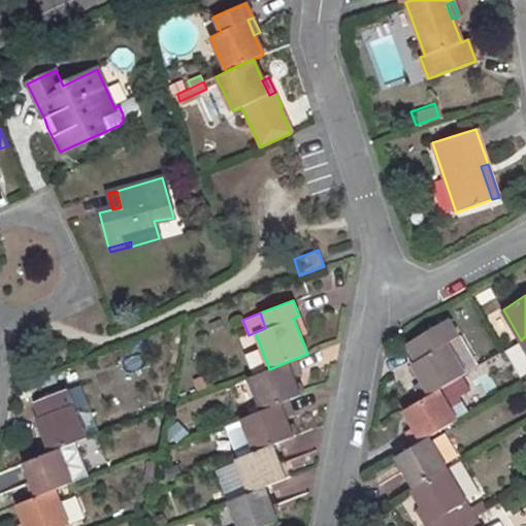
[(299,316),(293,318),(300,335),(306,333),(299,316)]
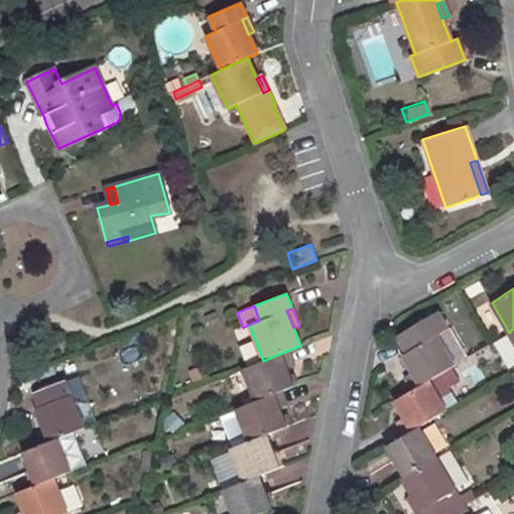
[(455,364),(437,334),(448,328),(438,311),(396,336),(406,353),(402,355),(411,371),(404,375),(412,389),(450,368),(455,364)]
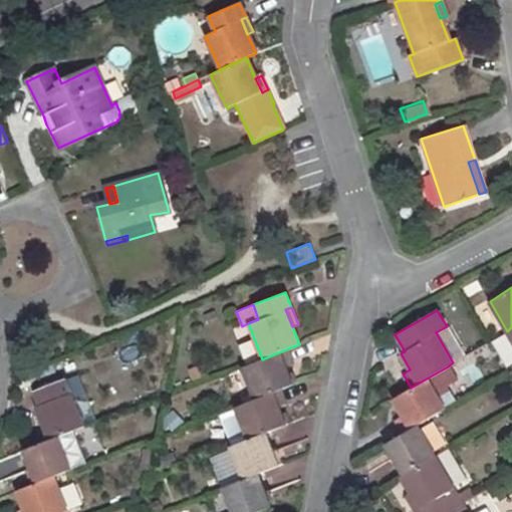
[(502,365),(511,361),(511,355),(503,334),(491,339),(502,365)]
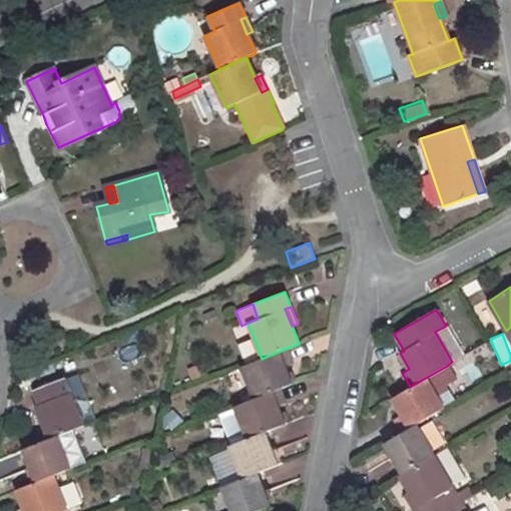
[(134,340),(112,350),(119,366),(142,356),(134,340)]
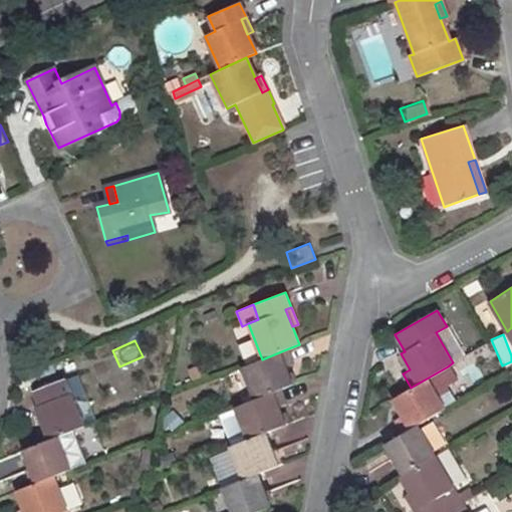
[(291,385),(284,365),(291,363),(286,349),(262,359),(241,367),(254,399),(278,390),(291,385)]
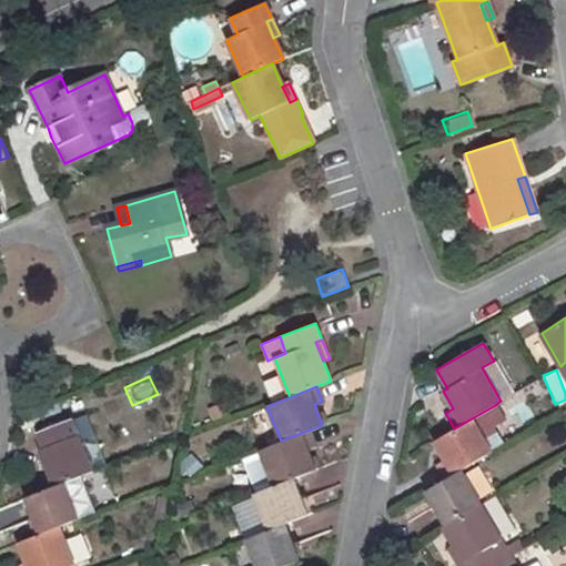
[(223,400),(209,406),(213,418),(229,412),(223,400)]
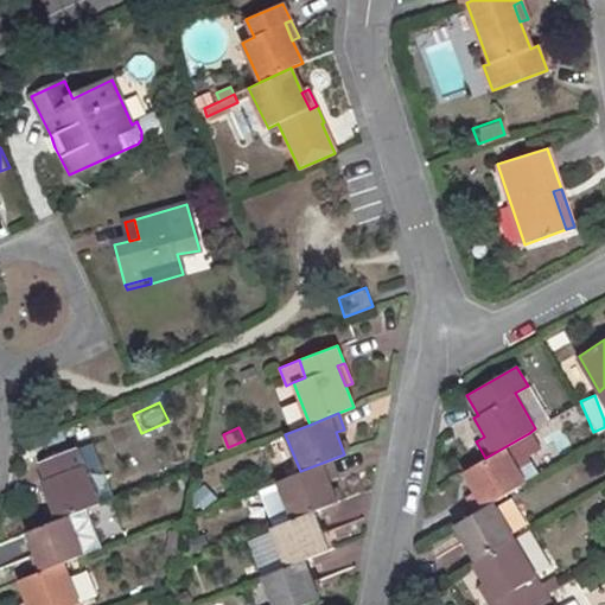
[(528,482),(516,462),(528,457),(539,450),(529,433),(485,458),(462,472),(475,492),(465,497),(475,513),(495,501),(528,482)]
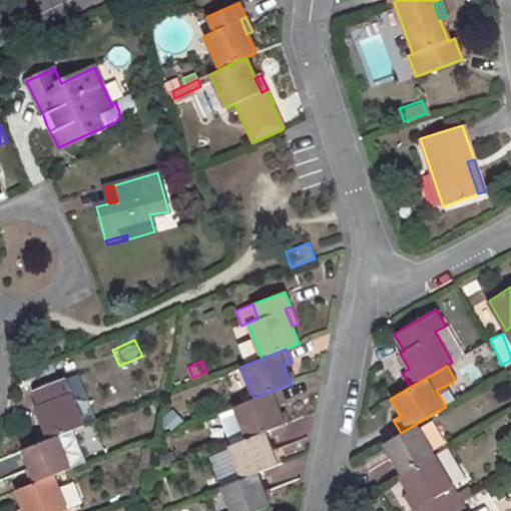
[(82,425),(70,395),(82,390),(76,374),(33,392),(38,405),(34,406),(47,439),(72,429),(82,425)]
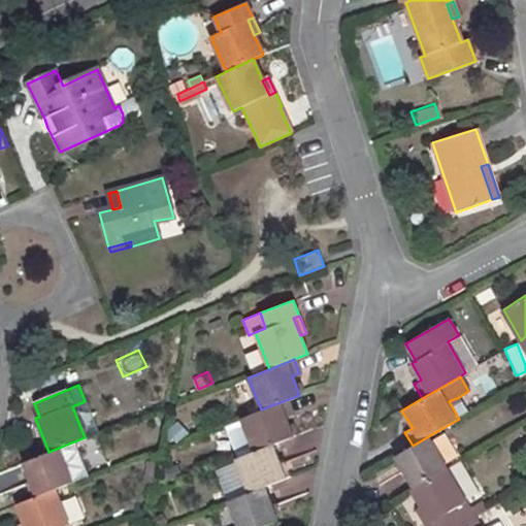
[(459,397),(449,401),(459,419),(468,413),(459,397)]
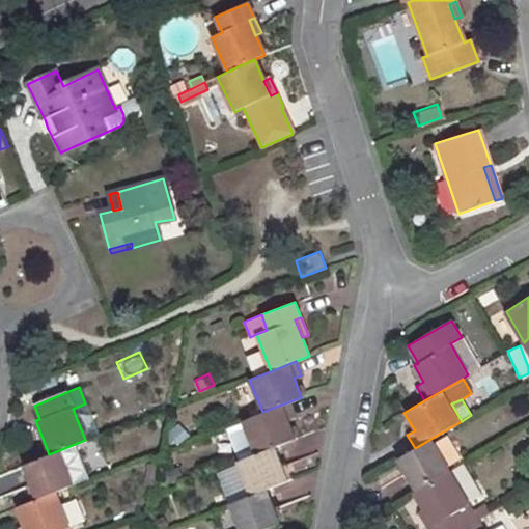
[(294,440),(286,420),(294,418),(287,402),(262,412),(226,426),(239,461),(273,448),(294,440)]
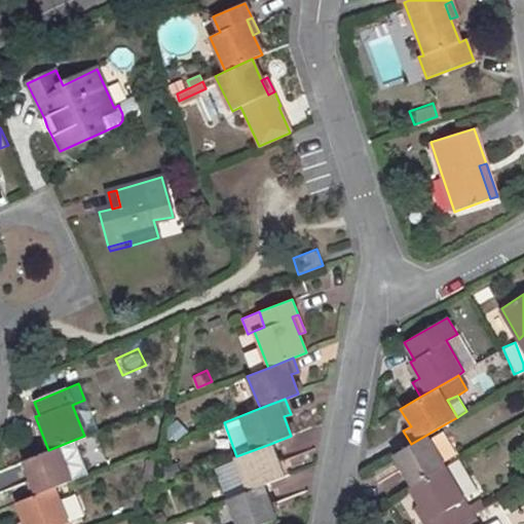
[(411,444),(393,455),(411,487),(447,465),(428,434),(411,444)]
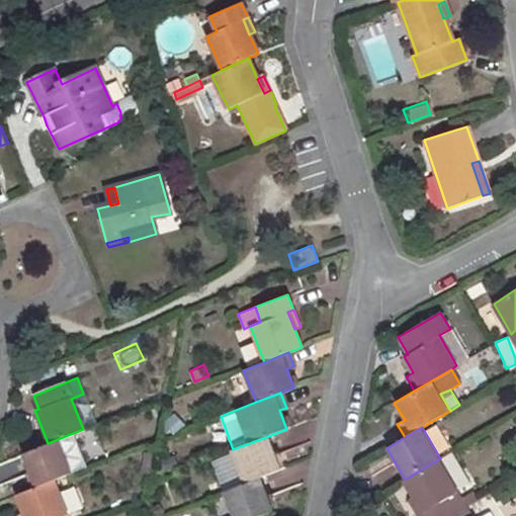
[(48,443),(22,453),(35,487),(55,480),(86,466),(73,433),(48,443)]
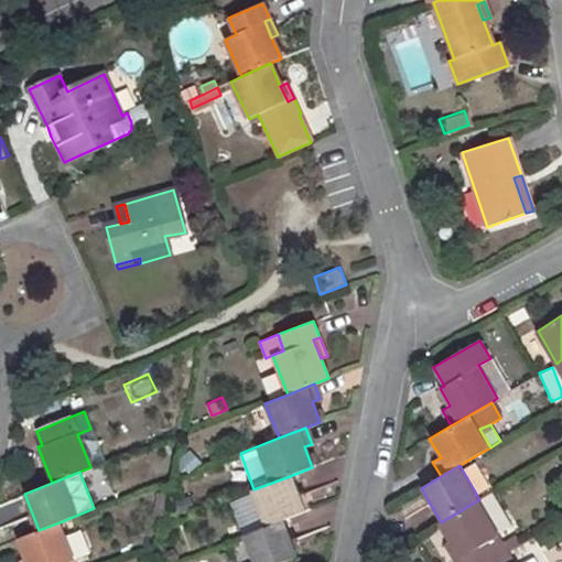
[(254,489),(252,490),(266,526),(282,520),(304,511),(290,476),(254,489)]
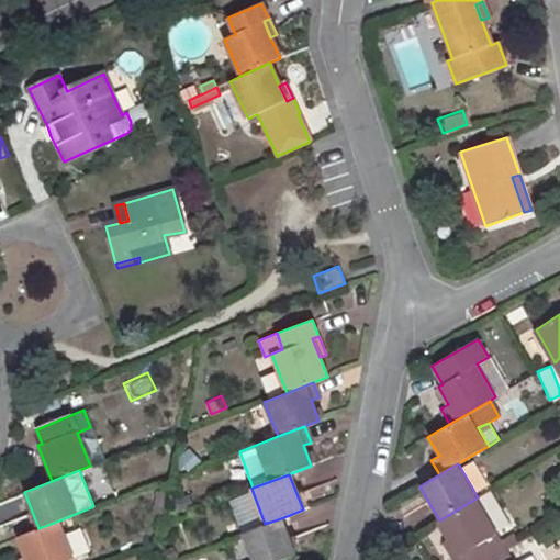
[(156,491),(152,513),(163,515),(166,493),(156,491)]
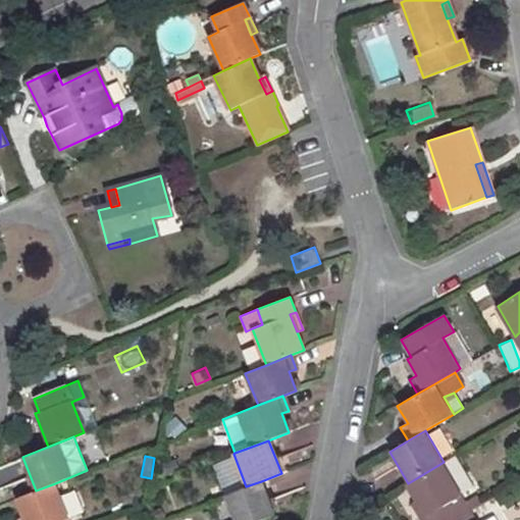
[(450,519),(460,515),(451,501),(462,494),(444,462),(408,483),(405,485),(414,501),(424,516),(418,519),(450,519)]
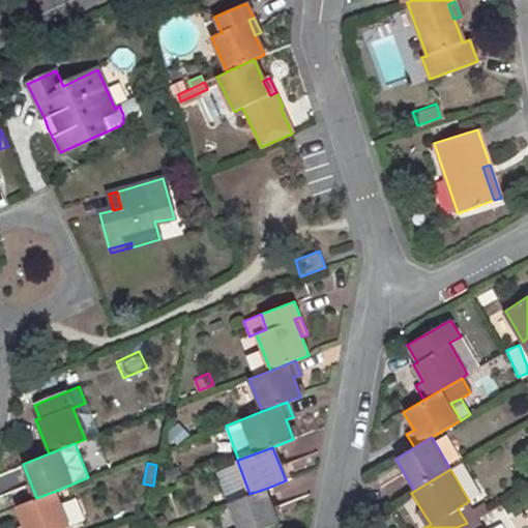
[(172,470),(162,474),(166,485),(176,480),(172,470)]
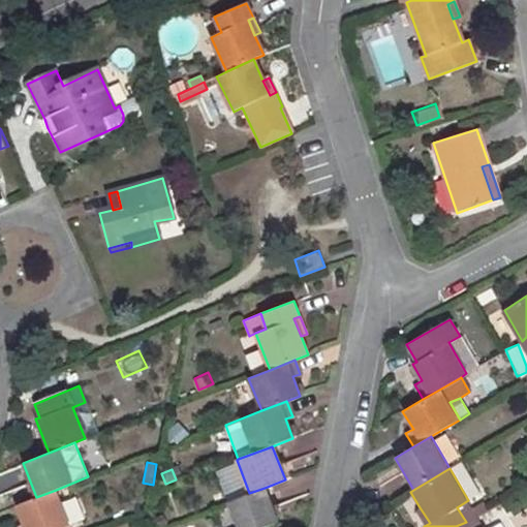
[(249,493),(229,501),(239,526),(260,526),(277,521),(265,488),(249,493)]
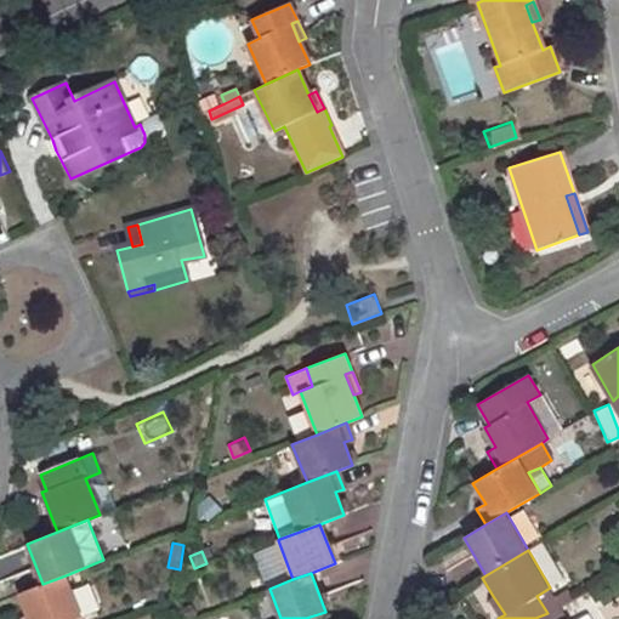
[(43,584),(18,594),(27,614),(28,618),(78,618),(81,618),(66,575),(43,584)]
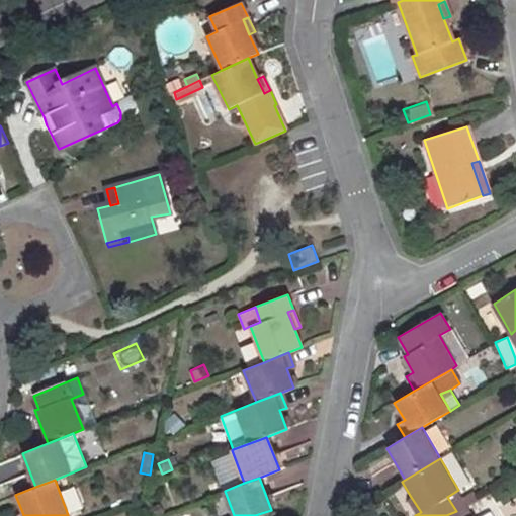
[(458,490),(447,497),(456,511),(467,504),(458,490)]
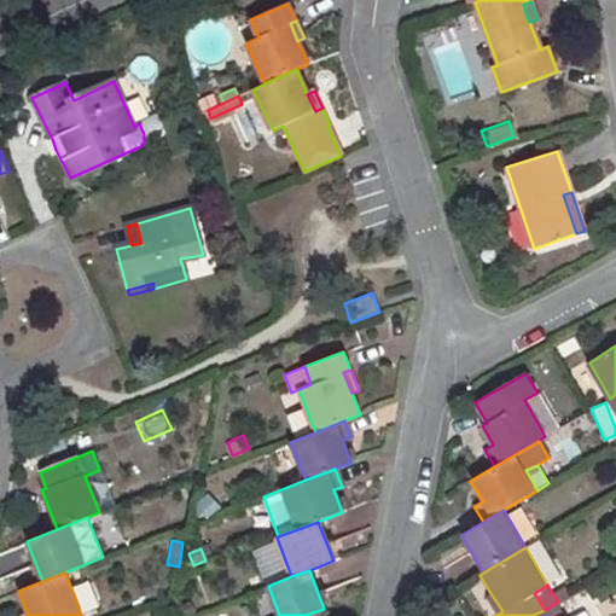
[(490,593),(483,596),(495,615),(503,611),(490,593)]
